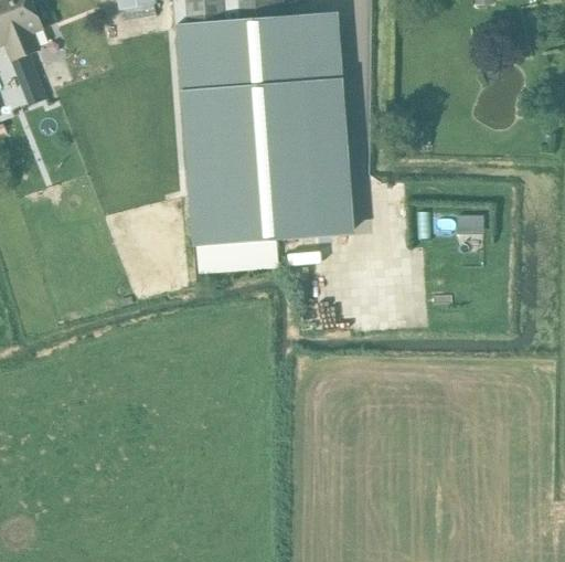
[(0,0),(0,43),(7,41),(13,57),(29,51),(40,46),(33,30),(43,27),(31,0),(0,0)]
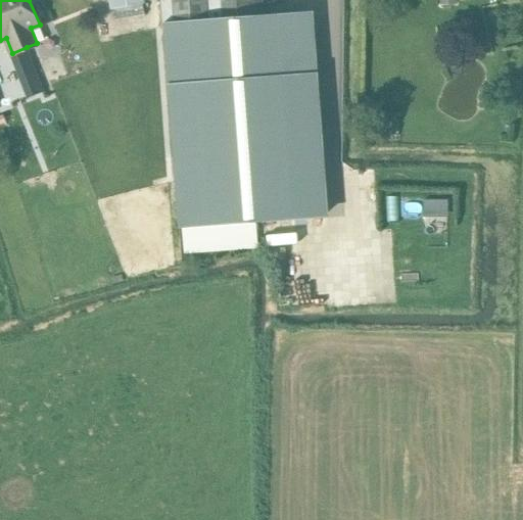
[(159,0),(167,89),(168,89),(178,227),(328,216),(313,9),(264,13),(262,0),(159,0)]
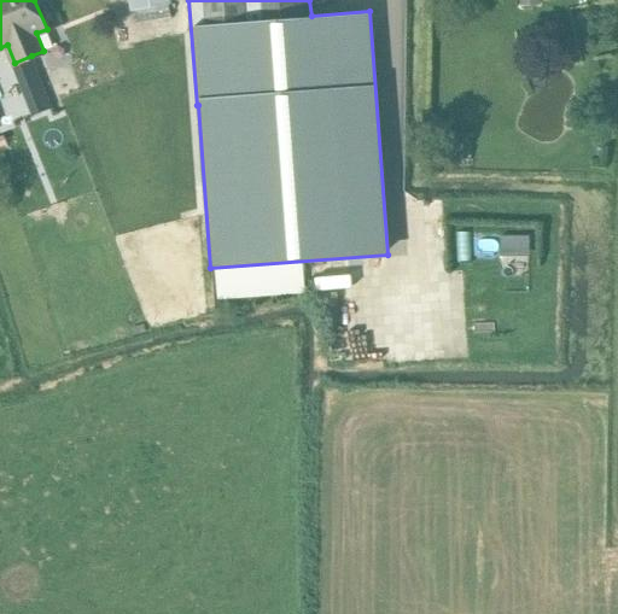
[(25,89),(42,83),(31,56),(15,63),(25,89)]
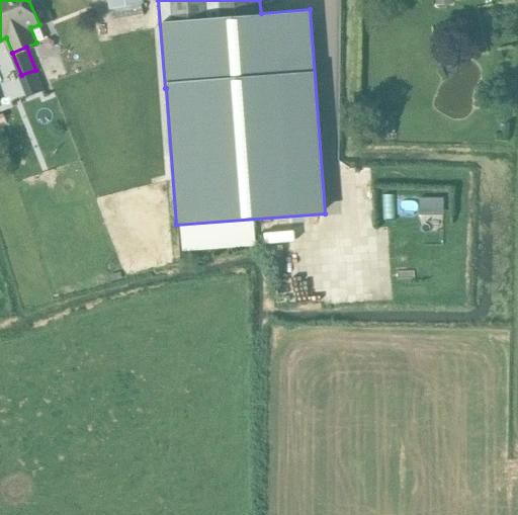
[(424,193),(425,208),(449,208),(449,193),(424,193)]
